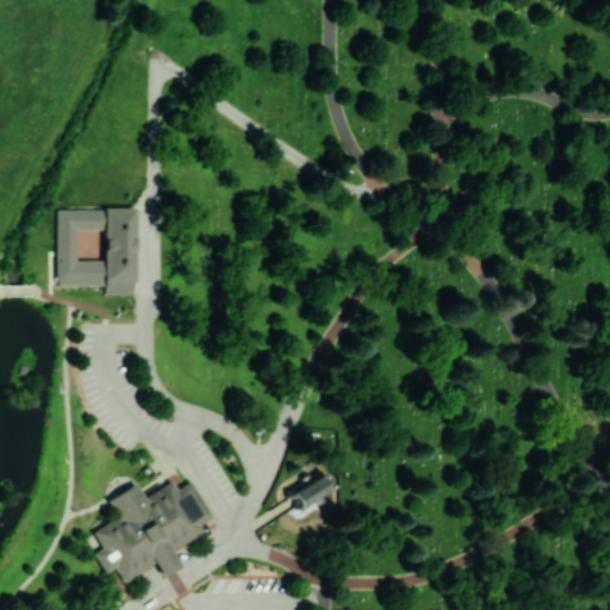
[(57,210),(105,210),(105,231),(76,232),(76,262),(105,262),(105,287),(58,287),(57,210)]
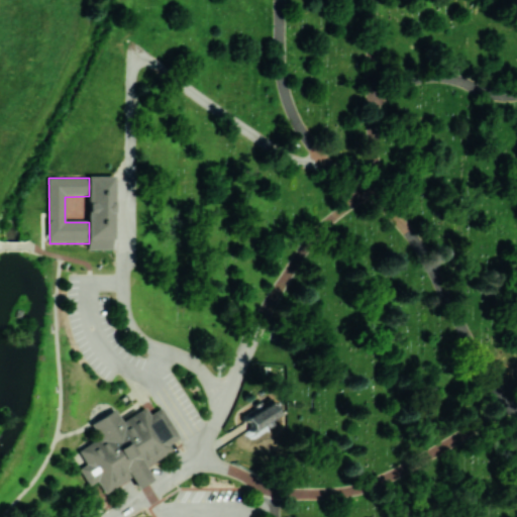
[(89,178),(89,196),(89,222),(89,243),(89,251),(116,251),(116,178),(89,178)]
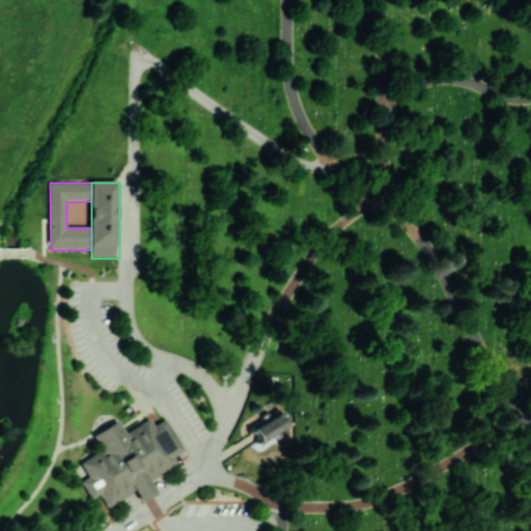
[(250,428),(261,447),(290,429),(279,411),(250,428)]
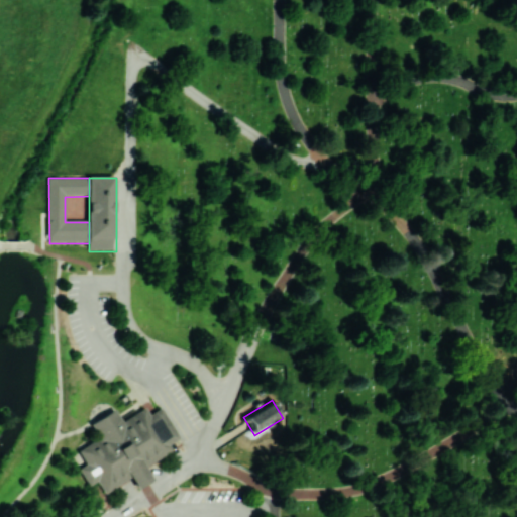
[(80,449),(89,463),(79,470),(89,487),(98,482),(105,493),(131,478),(147,468),(174,452),(170,445),(180,439),(162,408),(151,414),(147,407),(123,421),(116,408),(92,423),(101,437),(80,449)]
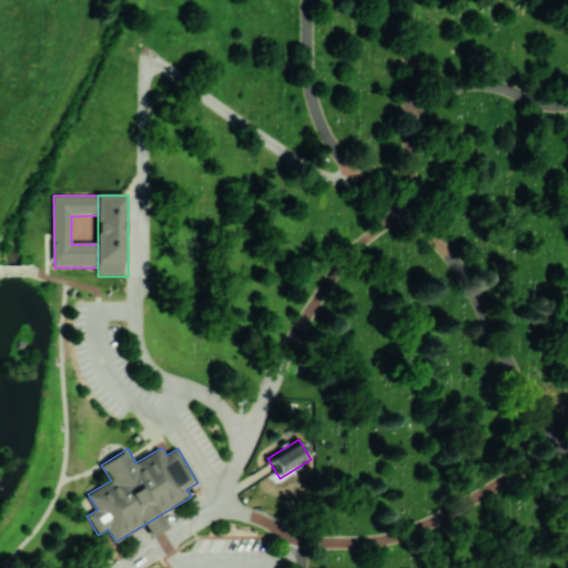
[(170,527),(152,537),(148,529),(144,525),(162,514),(165,519),(170,527)]
